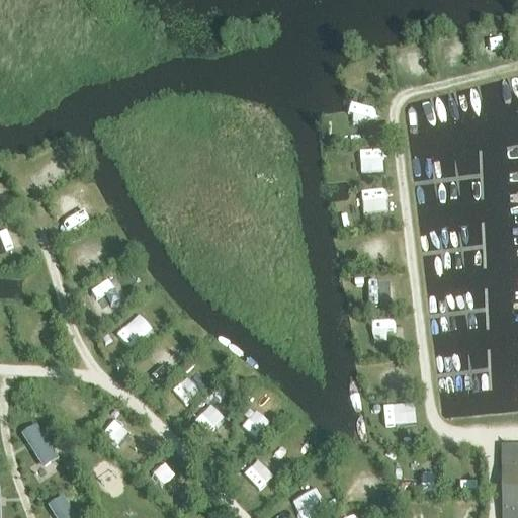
[(357,107),(356,130),(379,130),(379,107),(357,107)]
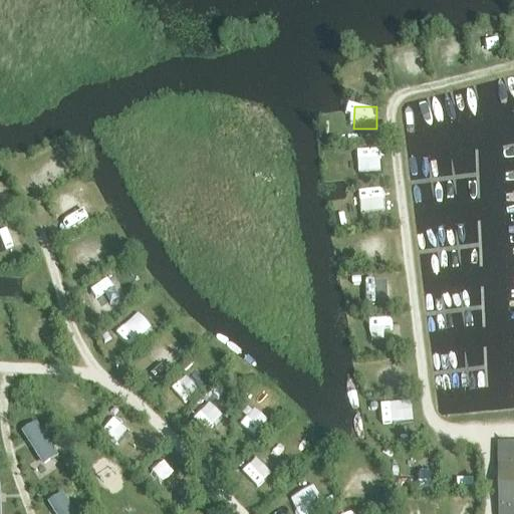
[(359,173),(382,172),(382,149),(358,150),(359,173)]
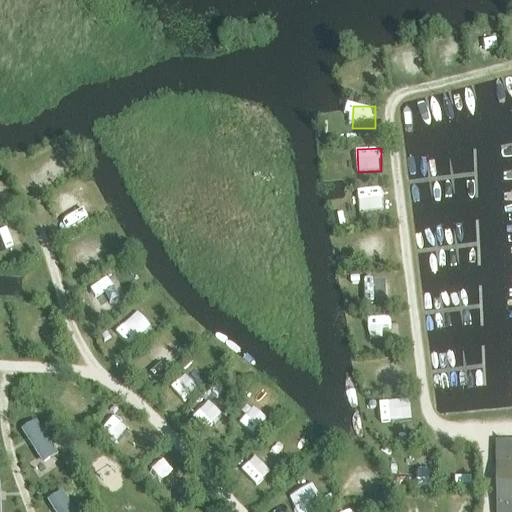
[(381,186),(364,187),(365,207),(382,206),(381,186)]
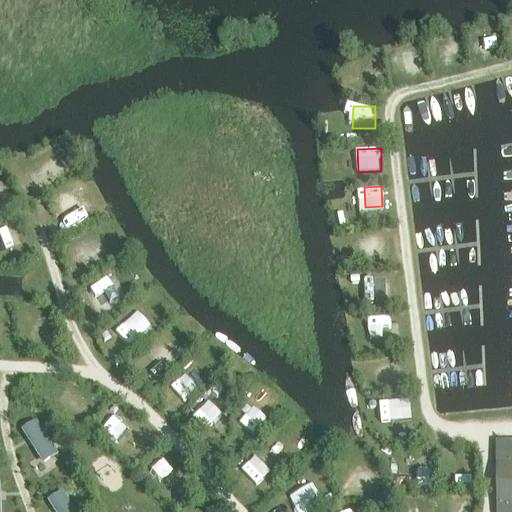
[(77,224),(97,216),(93,206),(73,214),(77,224)]
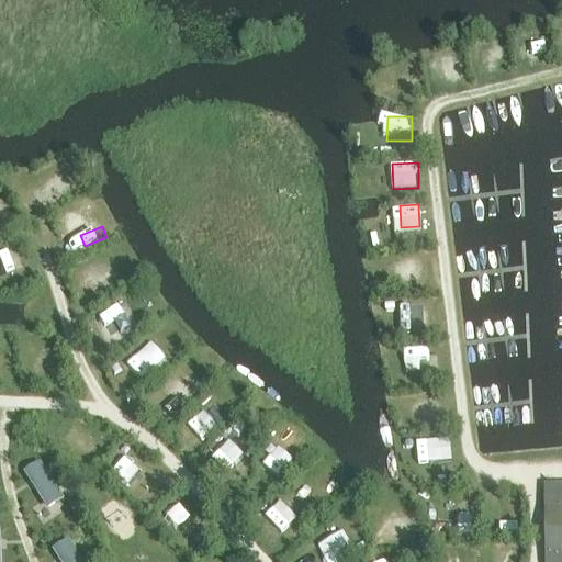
[(93,291),(102,285),(91,266),(82,271),(93,291)]
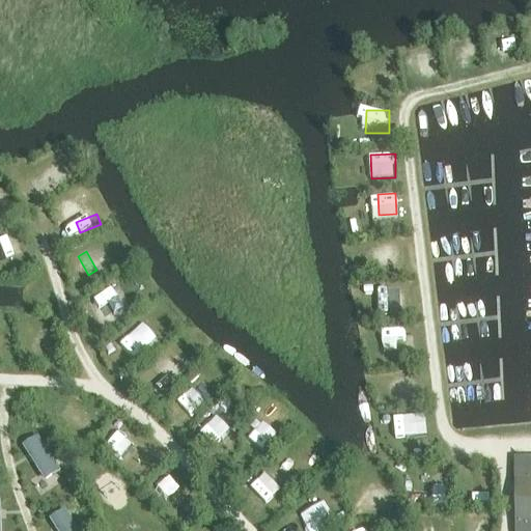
[(388,305),(409,302),(406,281),(385,284),(388,305)]
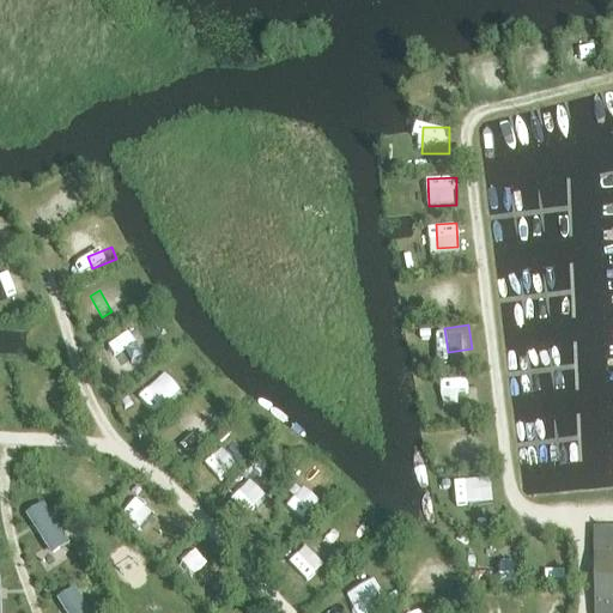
[(224,447),(205,461),(222,481),(241,466),(224,447)]
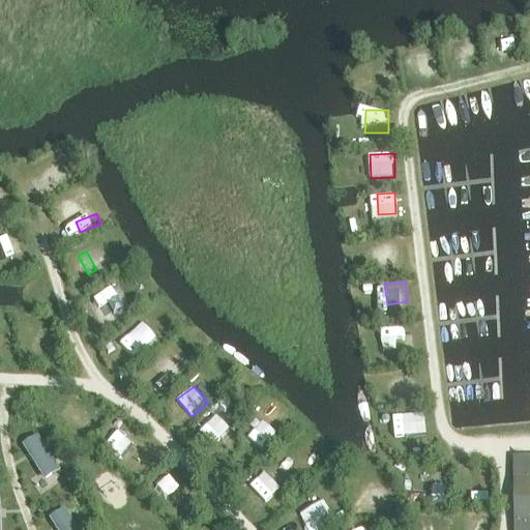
[(403,413),(404,433),(422,432),(421,412),(403,413)]
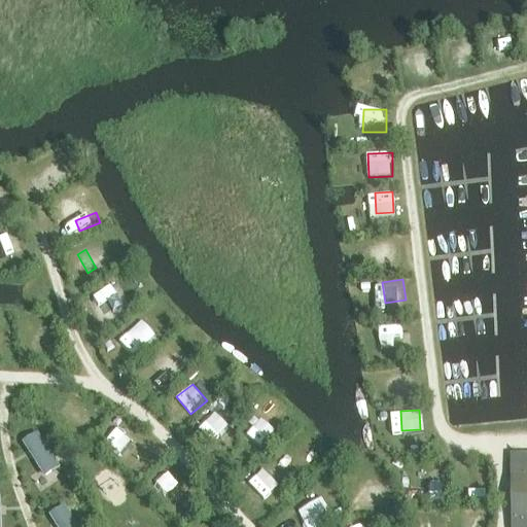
[(41,433),(23,444),(44,478),(62,467),(41,433)]
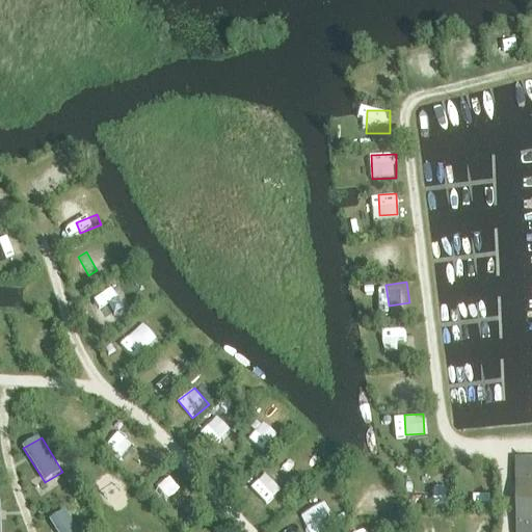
[(531,531),(531,460),(516,461),(517,531),(531,531)]
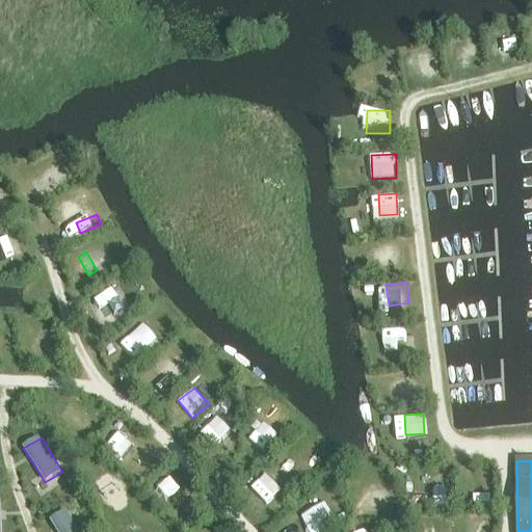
[(282,491),(297,479),(286,464),(270,477),(282,491)]
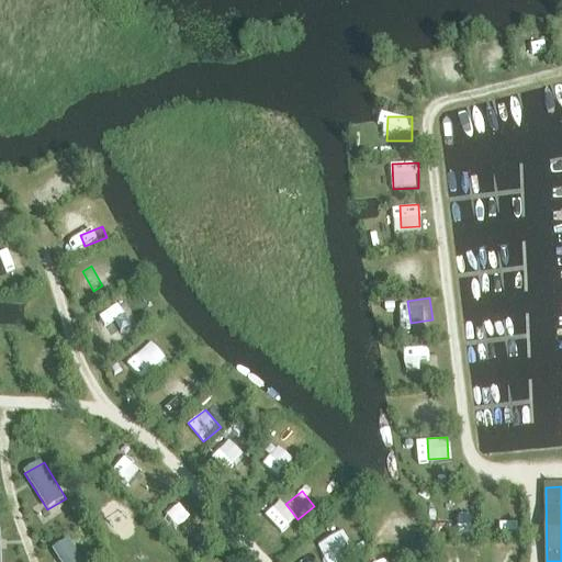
[(434,532),(454,531),(454,517),(433,518),(434,532)]
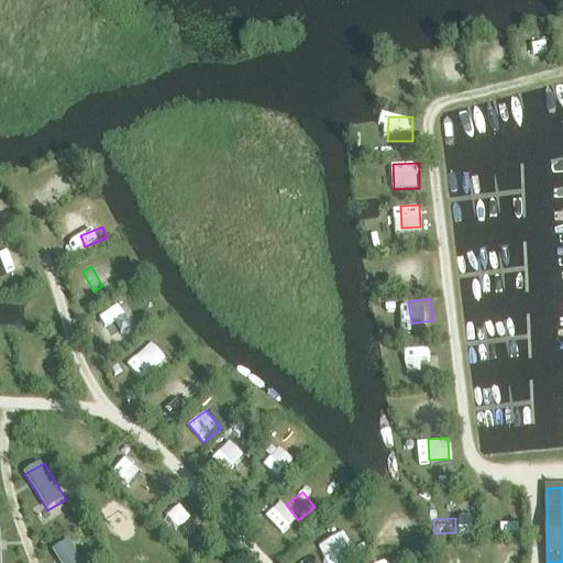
[(83,562),(69,540),(51,552),(57,562),(83,562)]
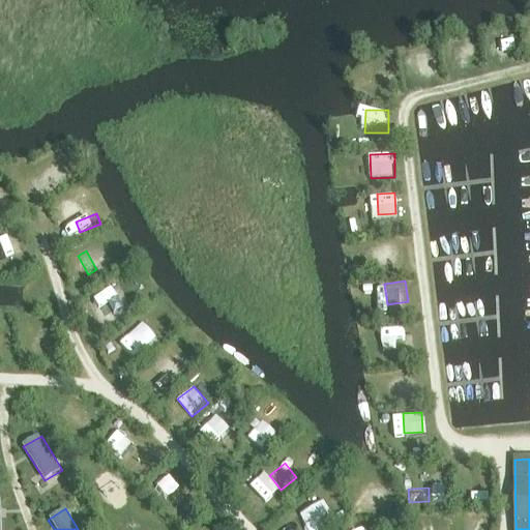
[(331,513),(305,523),(307,529),(315,529),(335,523),(331,513)]
